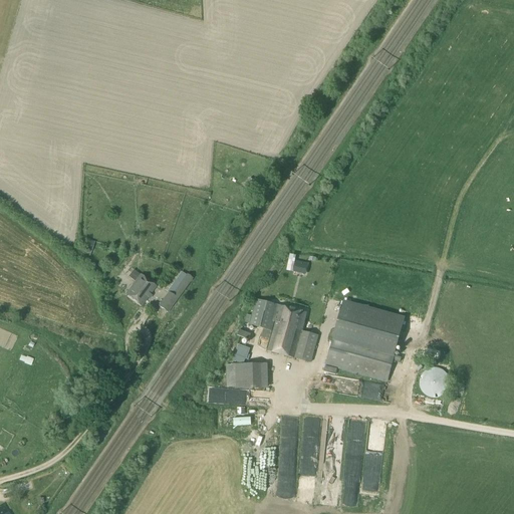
[(298,261),(297,272),(311,273),(311,262),(298,261)]
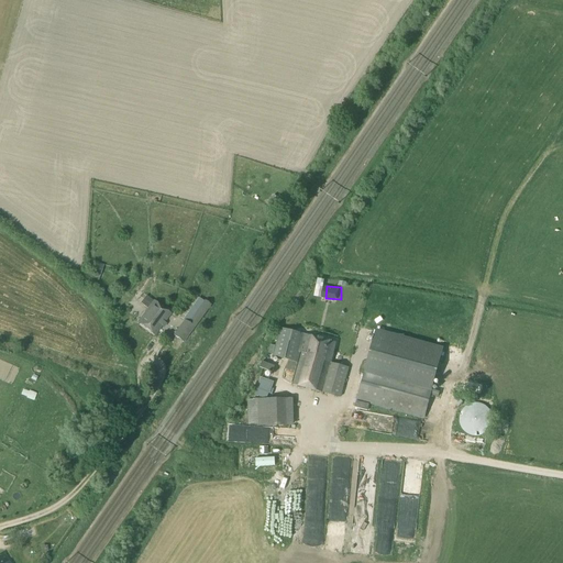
[(179,318),(184,321),(188,324),(205,301),(196,295),(179,318)]
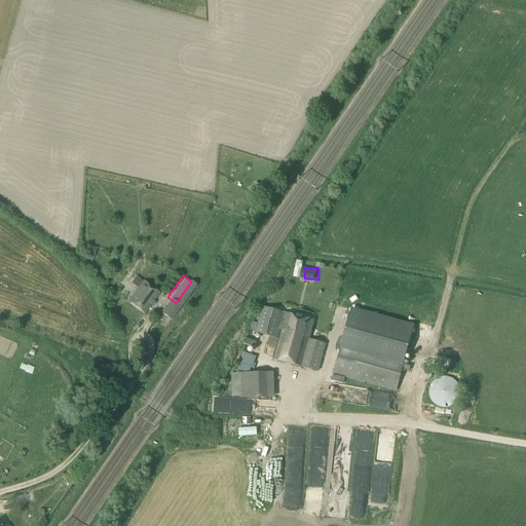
[(128,302),(144,313),(159,294),(144,282),(128,302)]
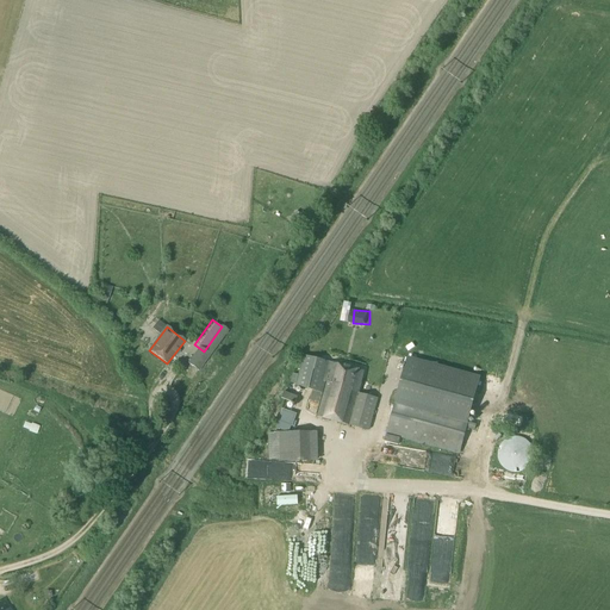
[(204,352),(199,348),(188,365),(198,372),(228,331),(222,327),(204,352)]
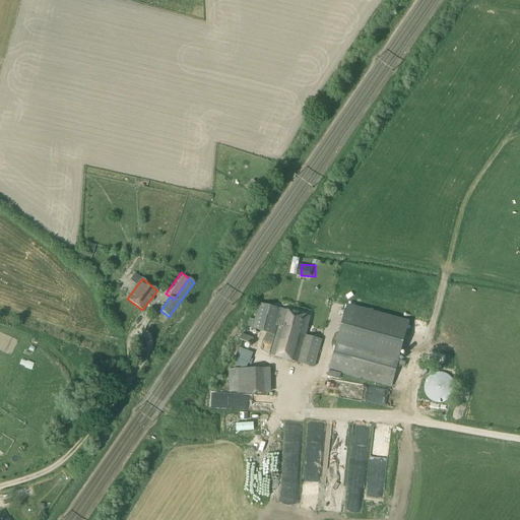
[(263,342),(273,344),(270,355),(299,364),(299,363),(306,336),(311,317),(259,304),(252,329),(266,333),(263,342)]
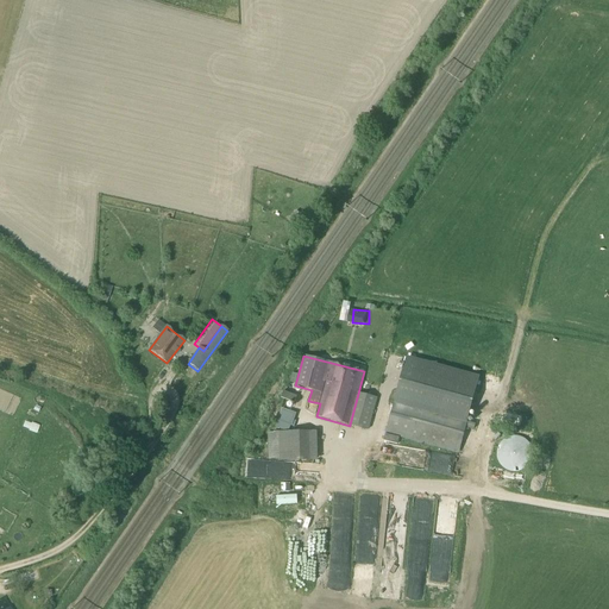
[(387,433),(458,453),(478,381),(408,360),(387,433)]
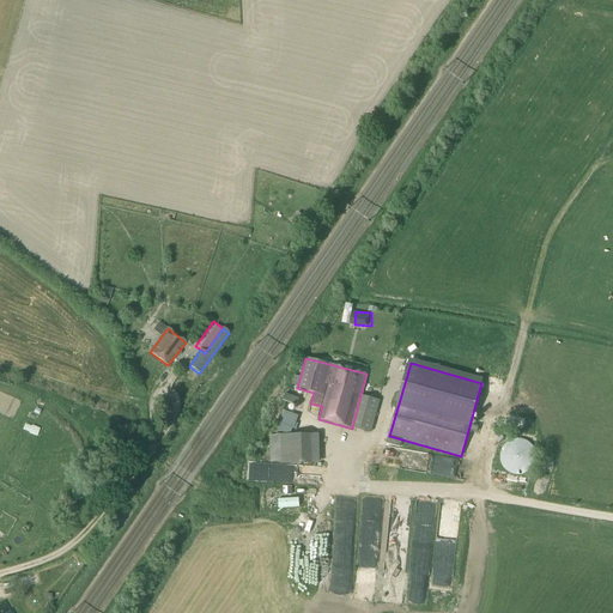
[(171,369),(167,378),(178,383),(183,375),(171,369)]
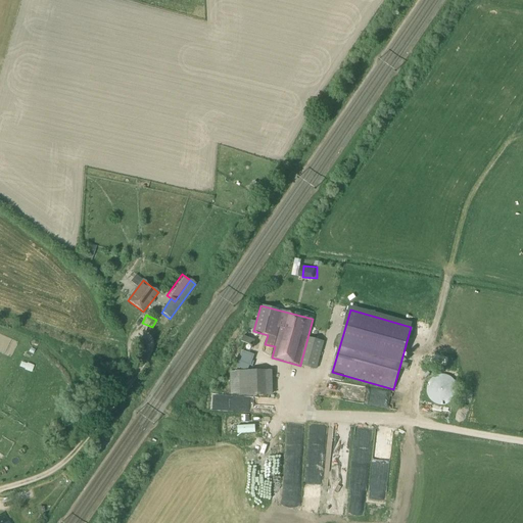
[(307,338),(300,365),(316,369),(323,342),(307,338)]
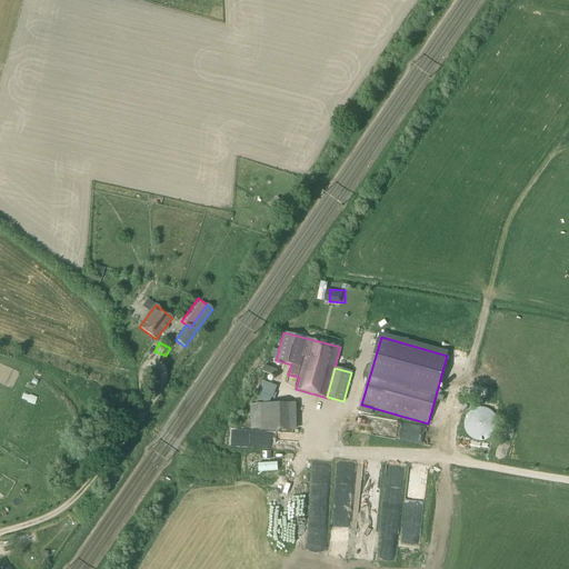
[(266,381),(262,392),(275,397),(278,386),(266,381)]
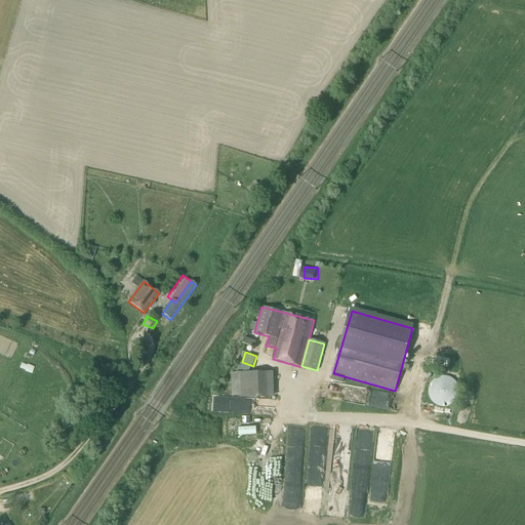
[(266,370),(238,373),(241,399),(269,396),(266,370)]
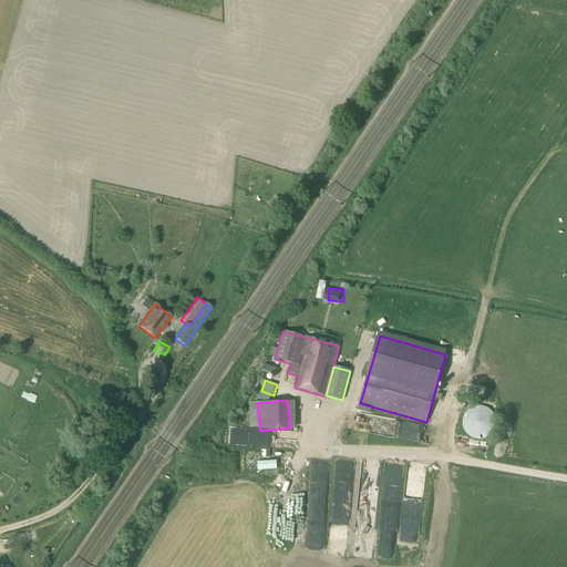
[(462,424),(463,426),(464,430),(465,432),(467,435),(470,436),(473,439),(476,439),(478,440),(486,437),(488,436),(491,434),(492,433),(493,431),(494,429),(495,426),(495,423),(495,421),(495,419),(494,416),(493,414),(492,412),(490,411),(487,409),(484,406),(481,406),(477,406),(474,406),(472,408),(470,409),(467,411),(465,413),(464,415),(463,418),(463,420),(462,424)]
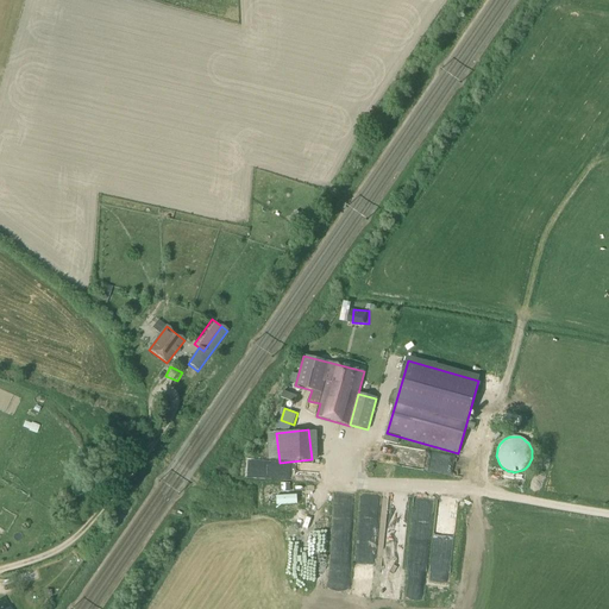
[(253,460),(253,475),(268,475),(267,459),(253,460)]
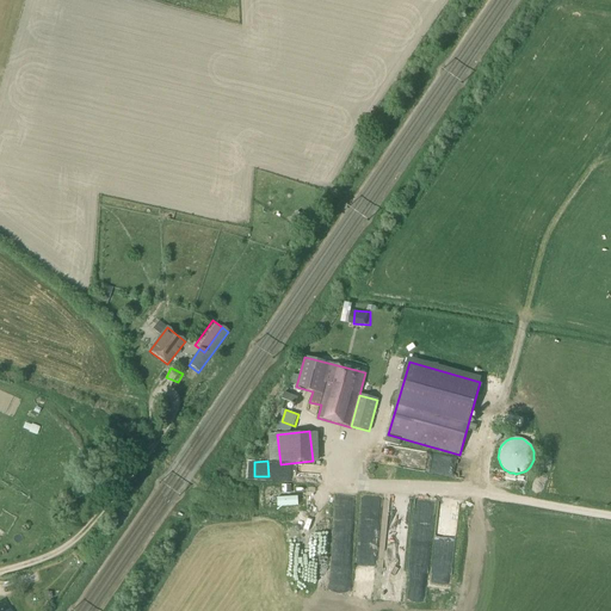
[(362,580),(371,582),(374,572),(364,569),(362,580)]
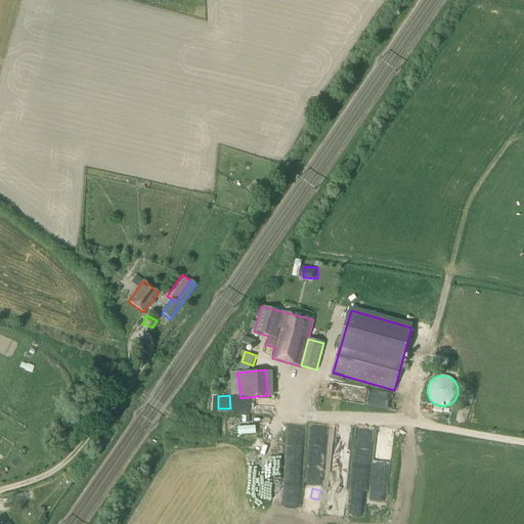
[(24,513),(40,508),(39,504),(23,509),(24,513)]
